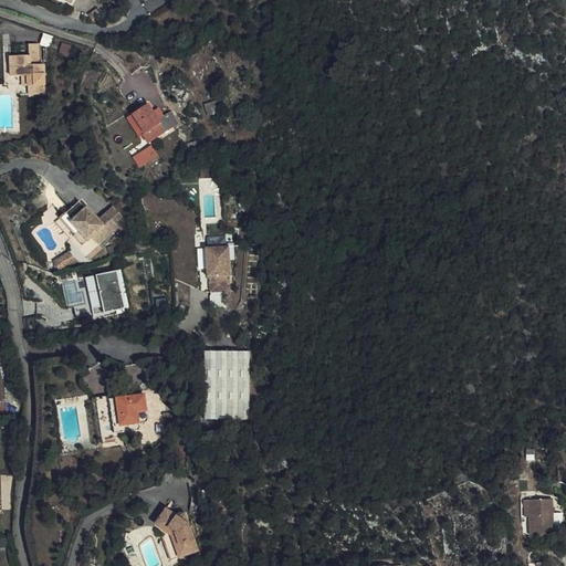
[(94,18),(103,10),(97,6),(90,13),(94,18)]
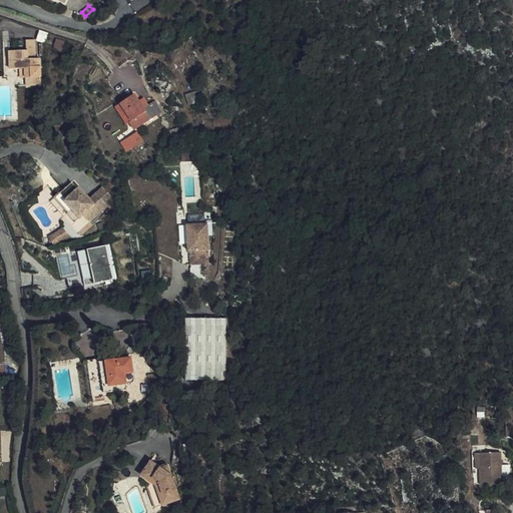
[(41,30),(38,39),(45,42),(48,32),(41,30)]
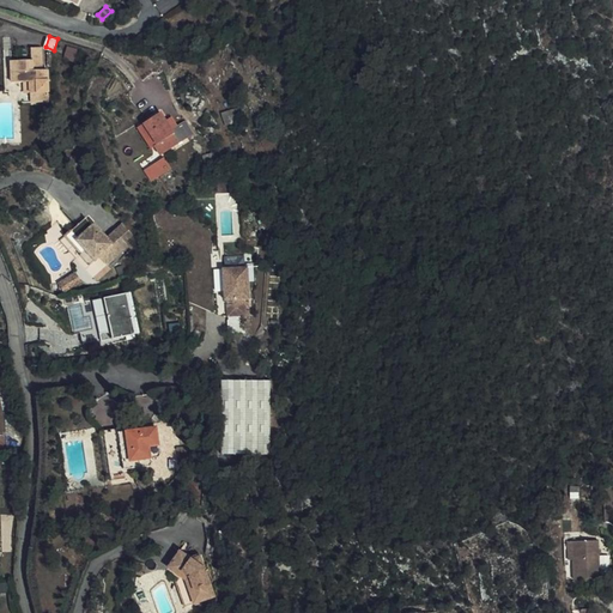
[(70,47),(66,58),(74,61),(78,49),(70,47)]
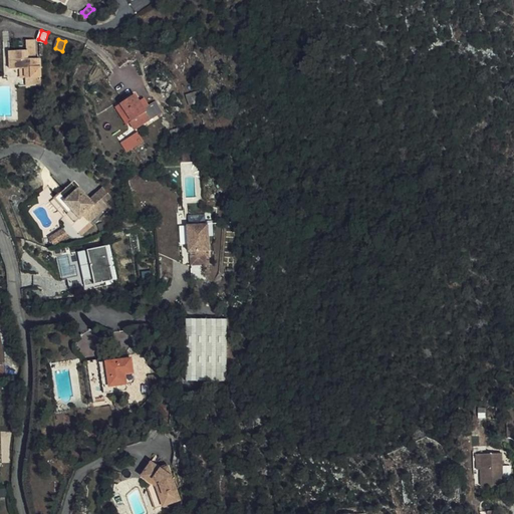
[(40,58),(35,58),(34,40),(26,40),(27,50),(9,51),(10,68),(26,67),(27,84),(41,82),(40,58)]
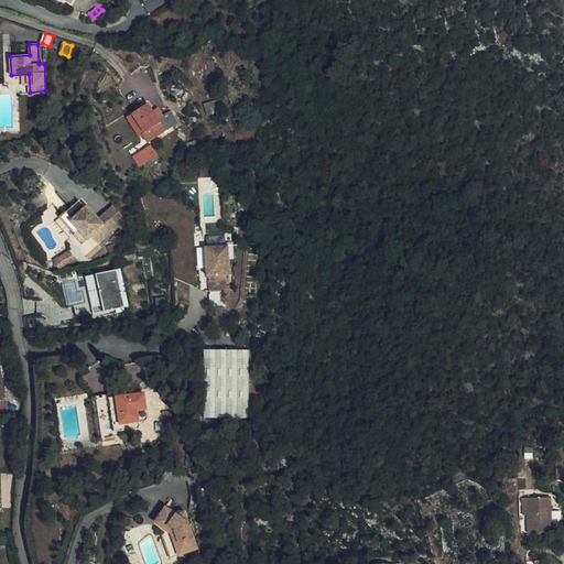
[(129,117),(141,137),(139,138),(145,147),(175,127),(167,115),(155,121),(145,107),(129,117)]
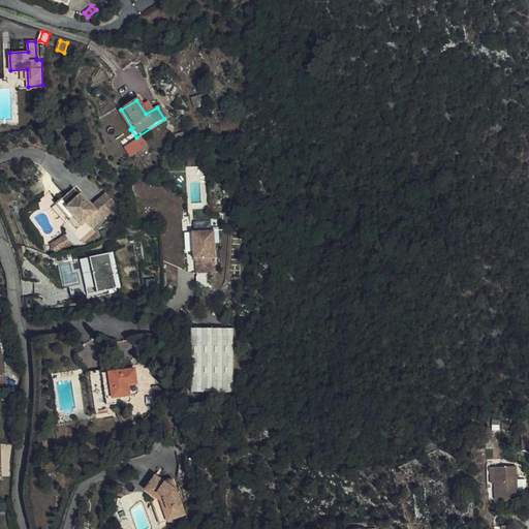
[(127,130),(130,129),(132,128),(121,110),(116,113),(127,130)]
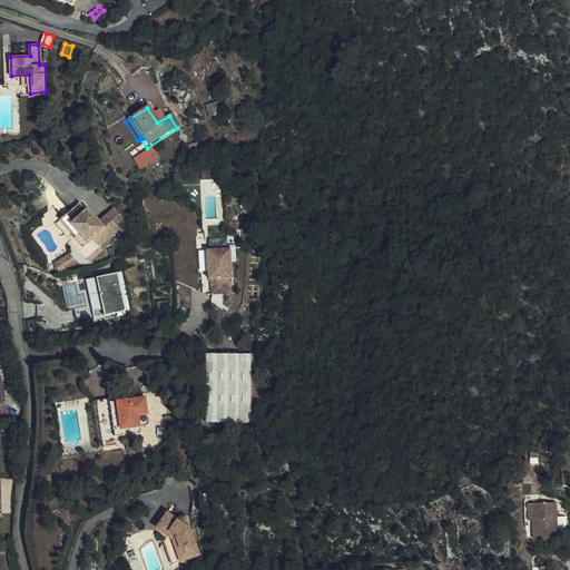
[(154,146),(134,158),(140,168),(160,156),(154,146)]
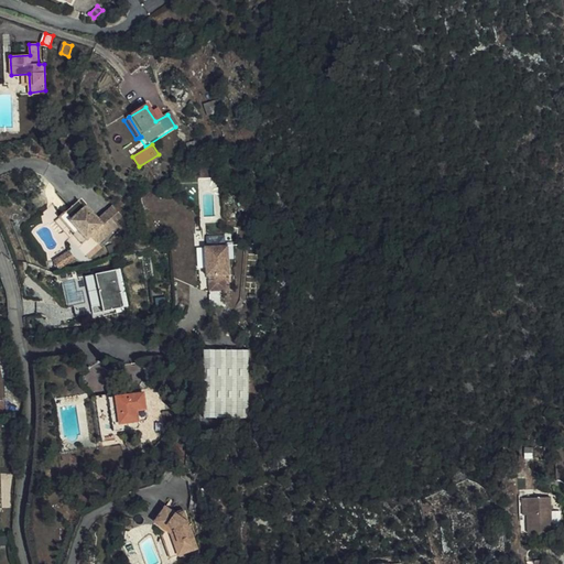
[(198,177),(214,177),(214,167),(198,169),(198,177)]
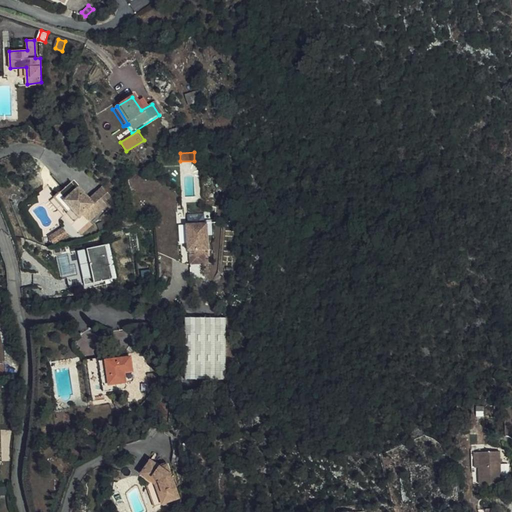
[(58,210),(63,217),(59,221),(67,231),(77,223),(83,229),(102,212),(92,201),(87,206),(75,195),(73,197),(67,190),(54,201),(60,208),(58,210)]
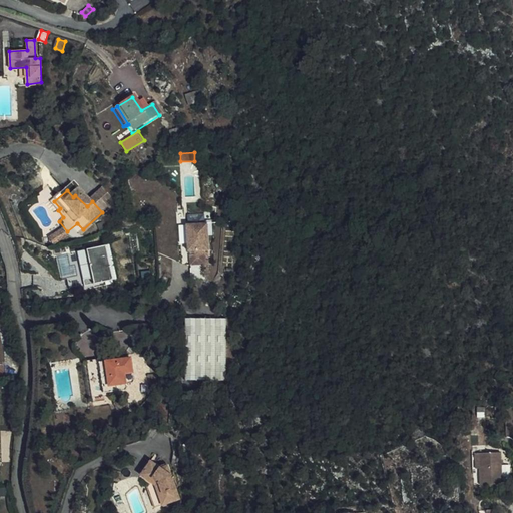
[(46,207),(59,221),(63,217),(58,210),(60,208),(54,201),(46,207)]
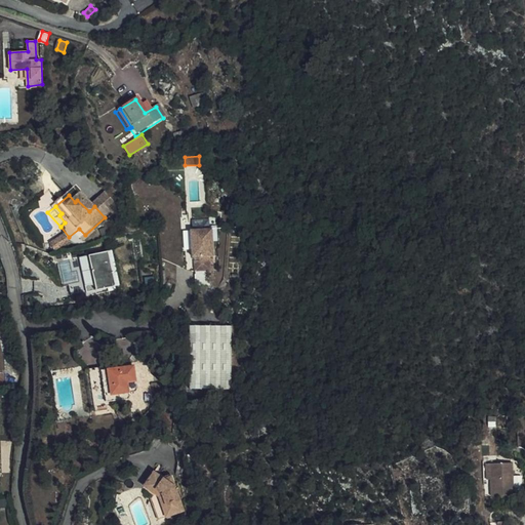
[(193,257),(198,256),(214,255),(213,229),(192,230),(193,257)]
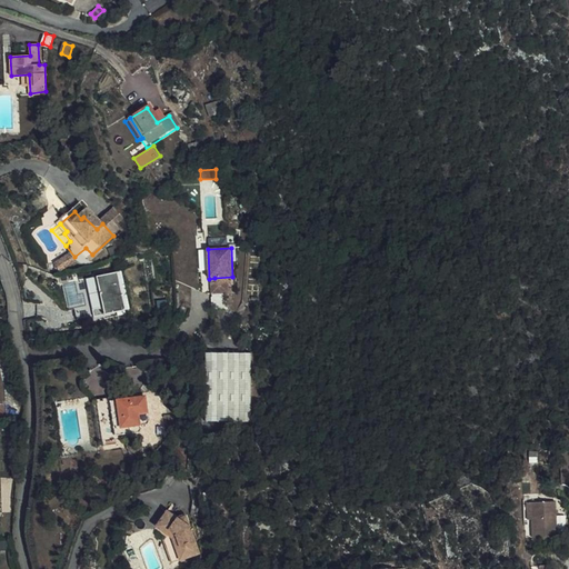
[(56,261),(60,270),(75,262),(70,253),(56,261)]
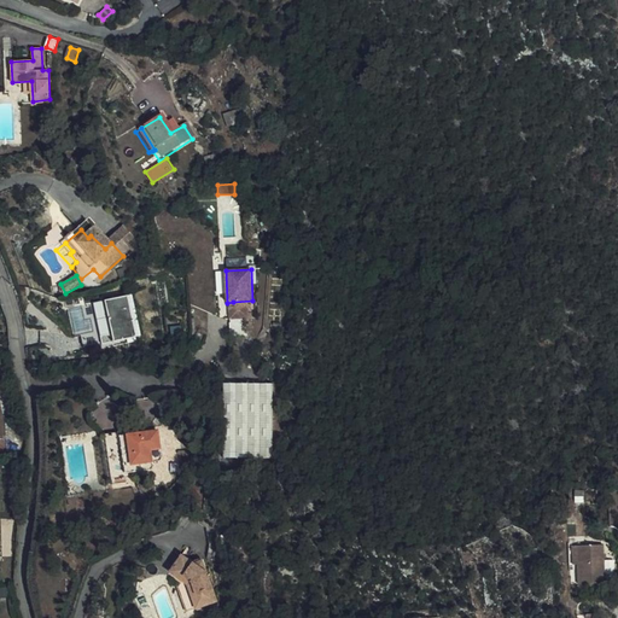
[(136,336),(128,296),(95,302),(104,342),(136,336)]
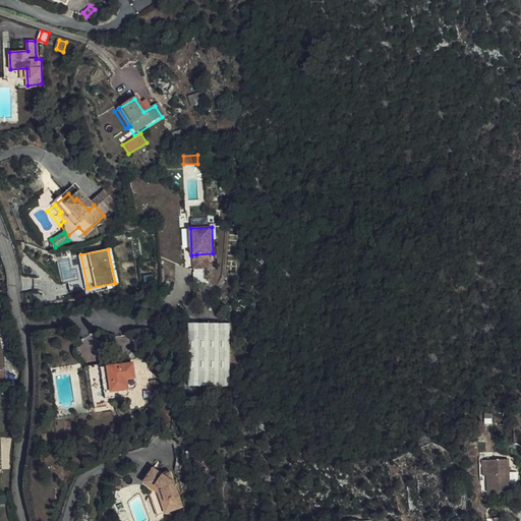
[(196,254),(197,263),(208,263),(209,272),(215,272),(213,253),(196,254)]
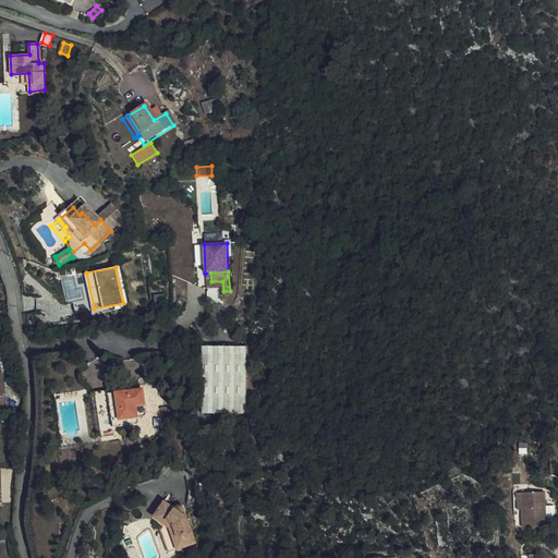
[(230,291),(223,291),(222,281),(211,281),(208,281),(209,300),(231,299),(230,291)]
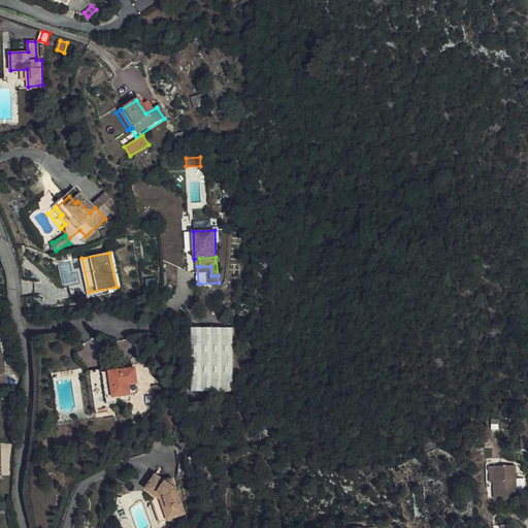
[(192,392),(225,392),(224,336),(190,336),(192,392)]
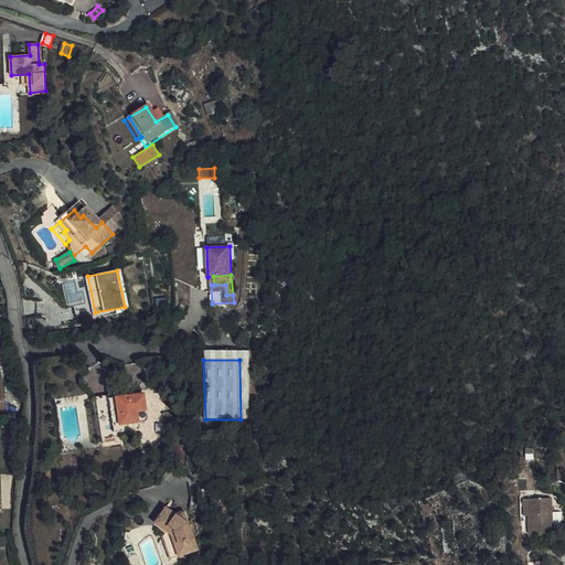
[(136,422),(144,423),(146,395),(113,393),(113,390),(97,388),(93,430),(108,432),(108,428),(135,430),(136,422)]
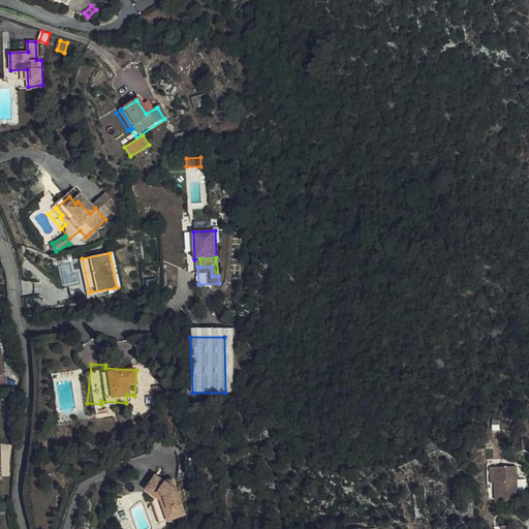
[(492,500),(515,498),(512,464),(490,465),(492,500)]
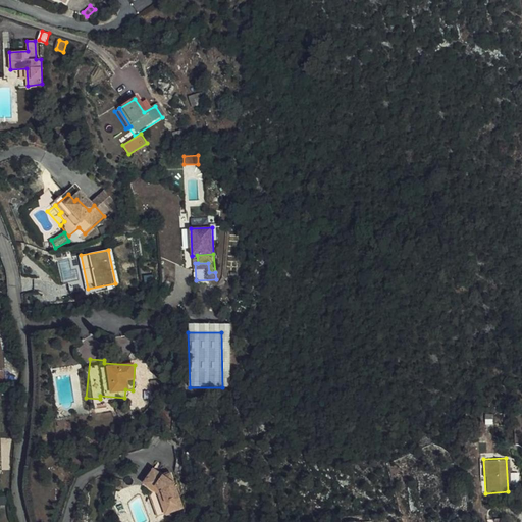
[(153,485),(158,489),(163,511),(177,508),(168,471),(160,473),(151,466),(140,481),(149,489),(153,485)]
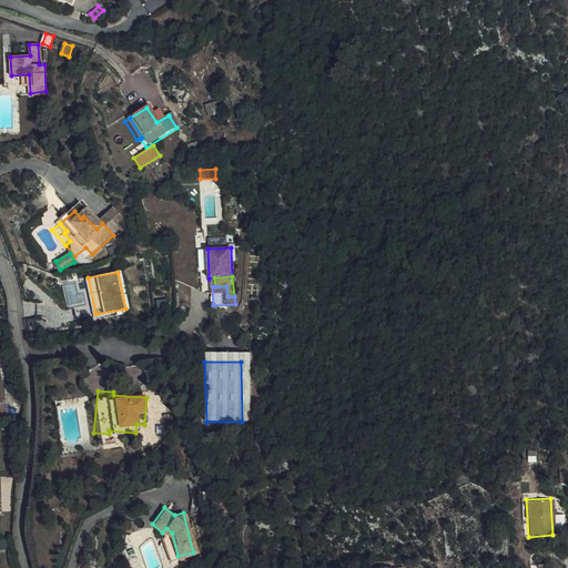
[(172,533),(166,528),(162,533),(166,536),(172,556),(178,556),(172,533)]
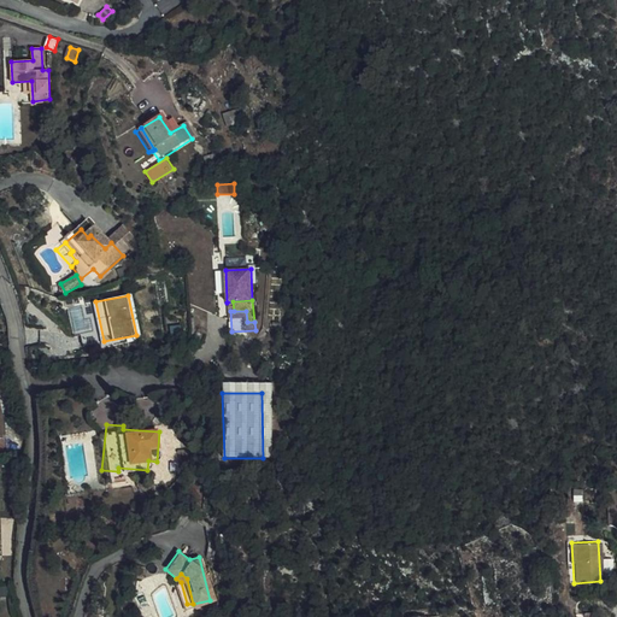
[(181,605),(187,604),(181,582),(176,579),(174,582),(181,605)]
